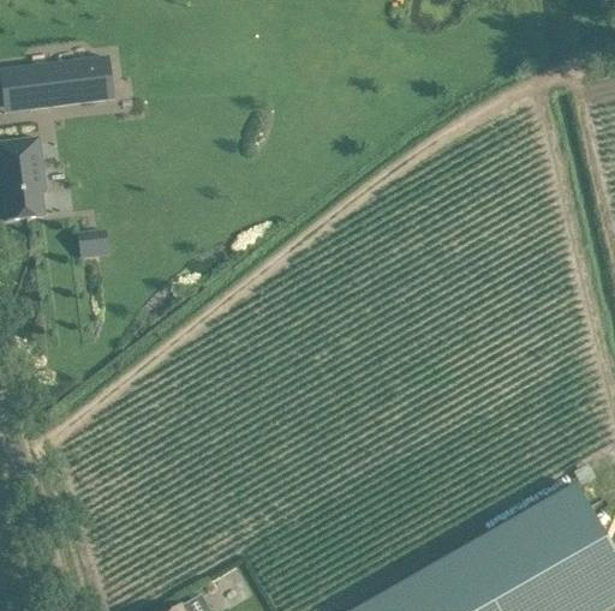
[(27,65),(0,69),(0,77),(4,111),(31,107),(114,96),(109,55),(27,65)]
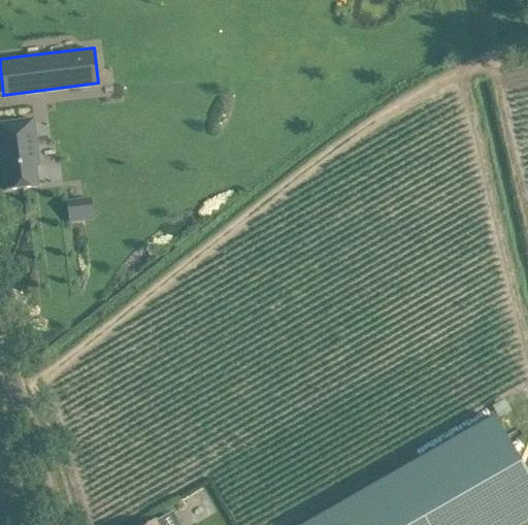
[(33,117),(0,120),(0,150),(1,150),(6,188),(38,184),(35,163),(39,163),(33,117)]
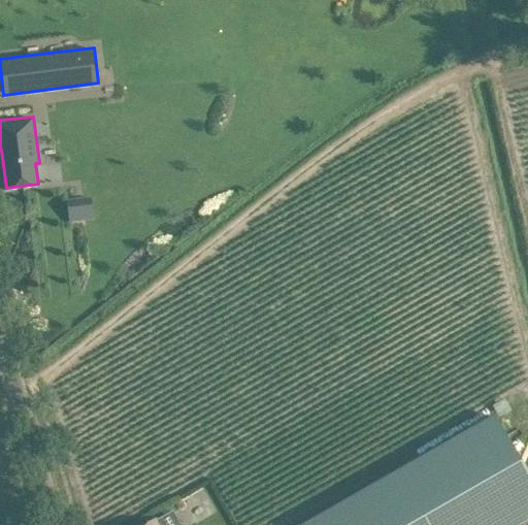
[(34,245),(116,209),(101,178),(20,214),(34,245)]
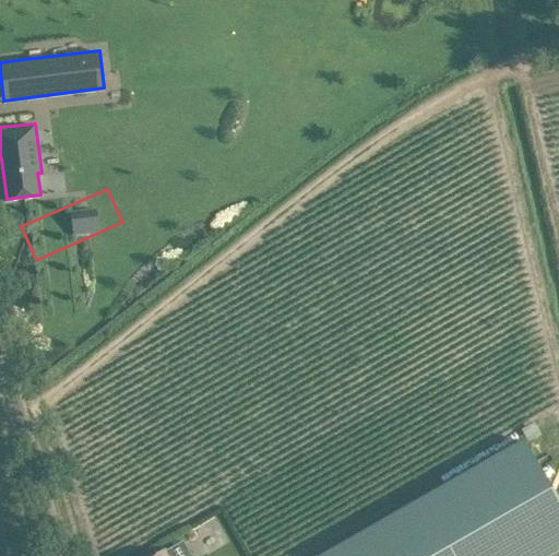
[(558,501),(523,438),(317,555),(547,555),(558,549),(558,501)]
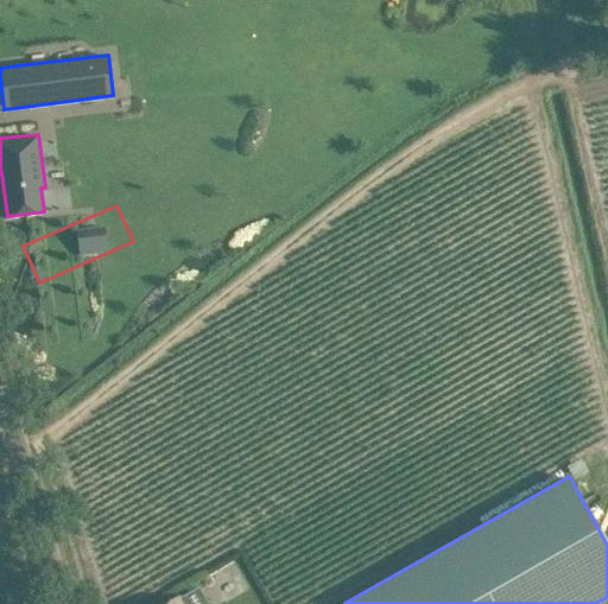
[(164,603),(210,603),(200,585),(179,597),(178,596),(164,603)]
